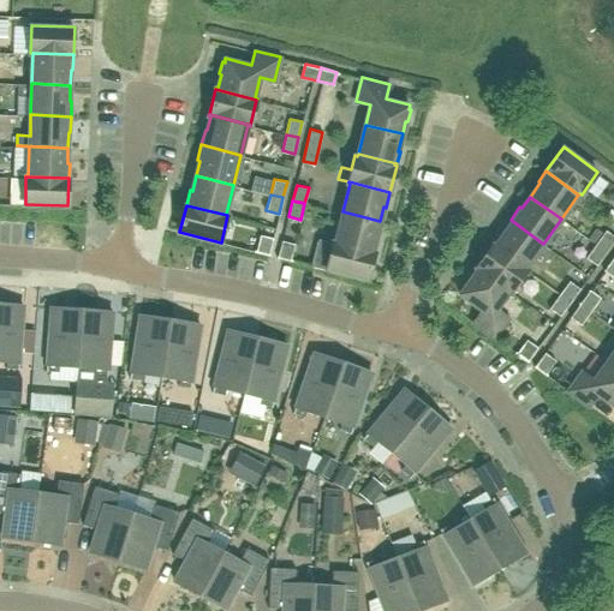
[(380,221),(343,211),(335,240),(375,250),(379,238),(376,237),(380,221)]
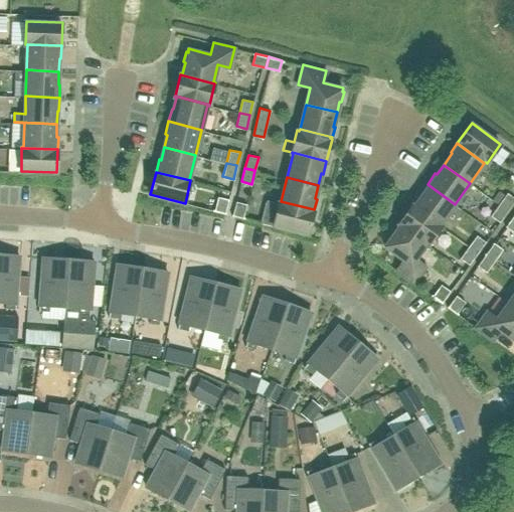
[(441,224),(455,204),(427,184),(419,194),(421,195),(414,205),(441,224)]
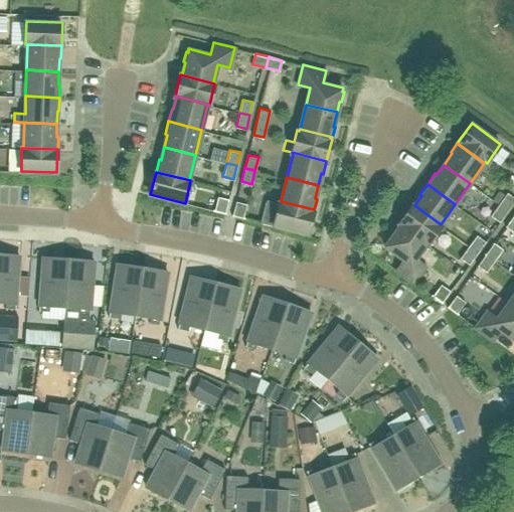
[(499,204),(508,210),(513,201),(513,196),(507,192),(506,194),(500,190),(493,199),(499,203),(499,204)]
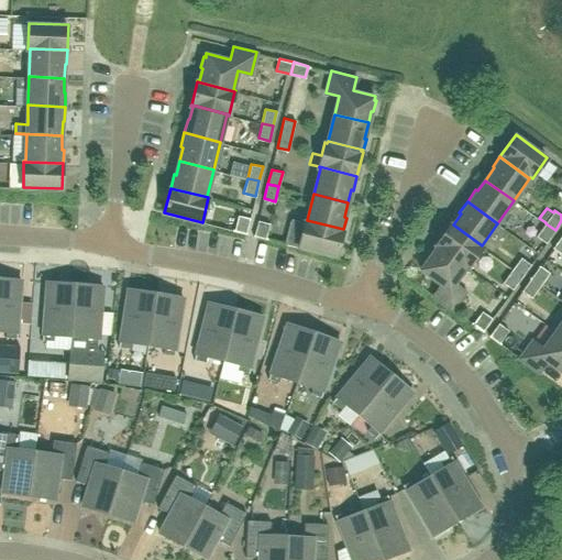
[(250,218),(239,215),(234,230),(245,233),(250,218)]
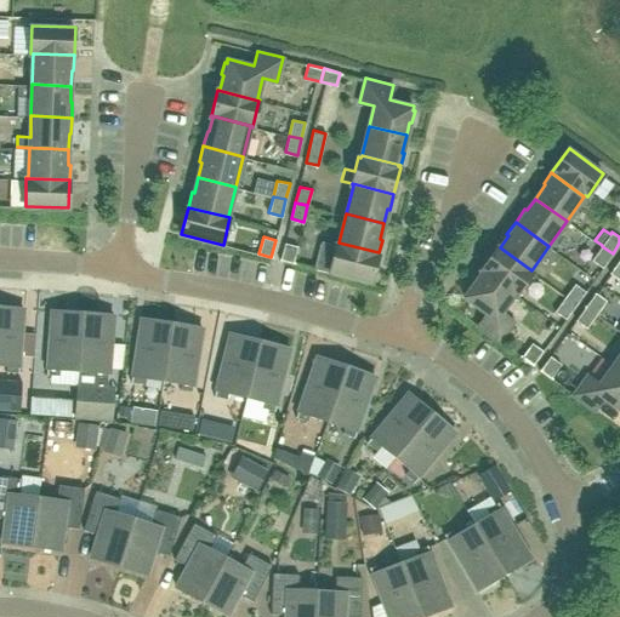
[(314,268),(371,281),(379,252),(339,243),(339,244),(322,240),(314,268)]
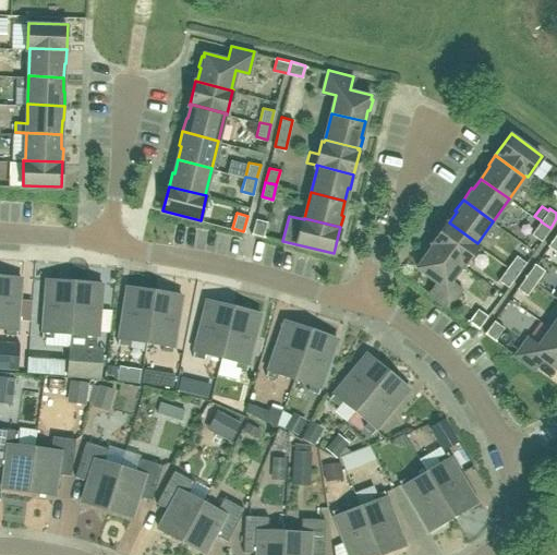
[(267,221),(256,218),(253,232),(264,236),(267,221)]
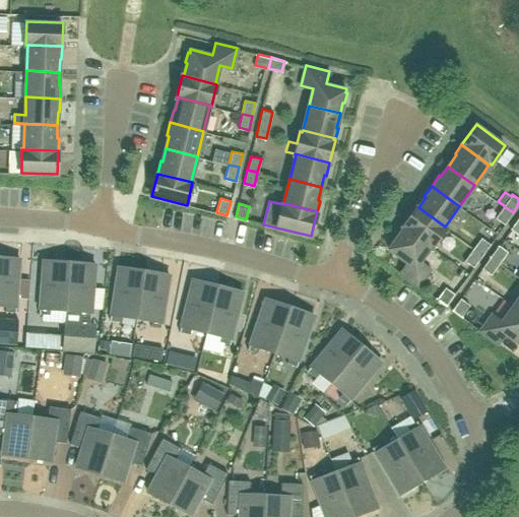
[(403,228),(430,247),(431,246),(432,247),(446,228),(445,227),(418,207),(416,206),(402,225),(404,227),(403,228)]
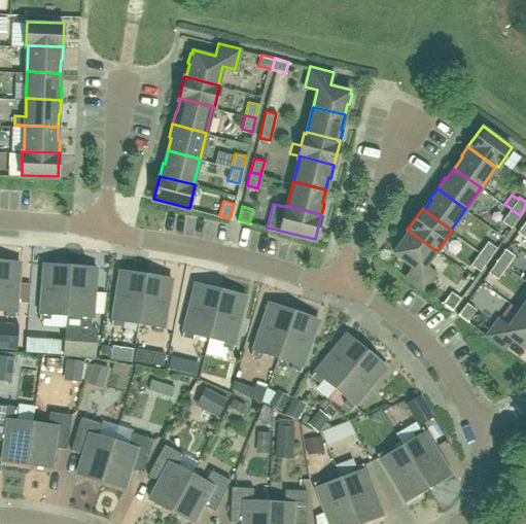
[(511,209),(502,220),(512,226),(520,215),(511,209)]
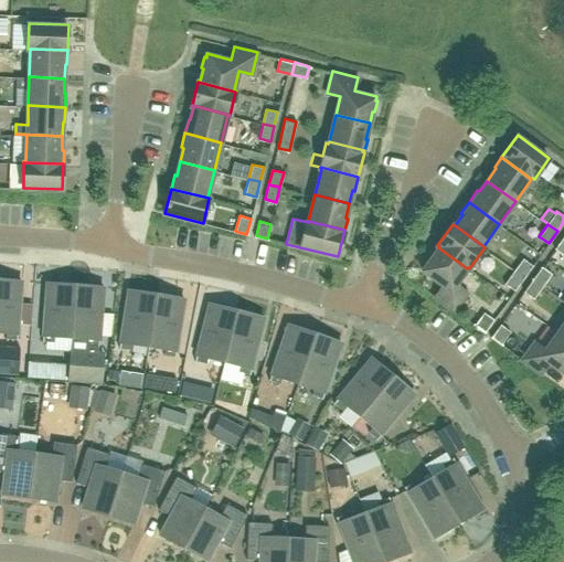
[(467,268),(438,247),(432,257),(429,256),(423,266),(425,267),(423,269),(443,284),(435,295),(454,309),(467,292),(456,284),(467,268)]
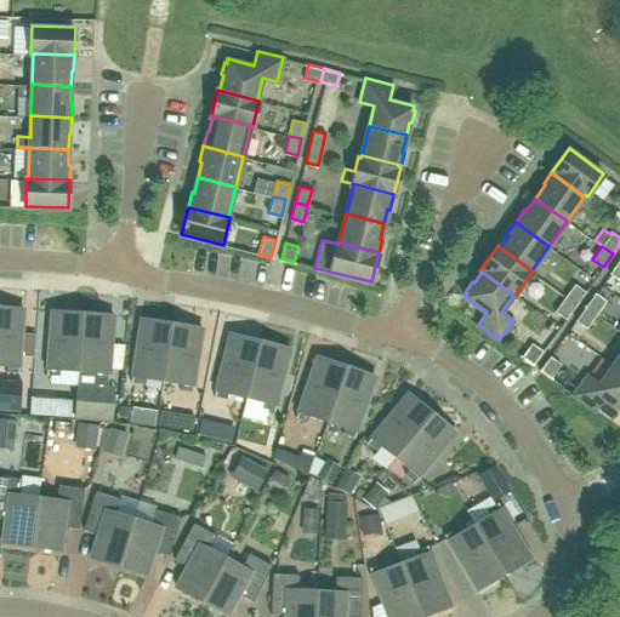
[(566,297),(576,304),(586,291),(575,284),(566,297)]
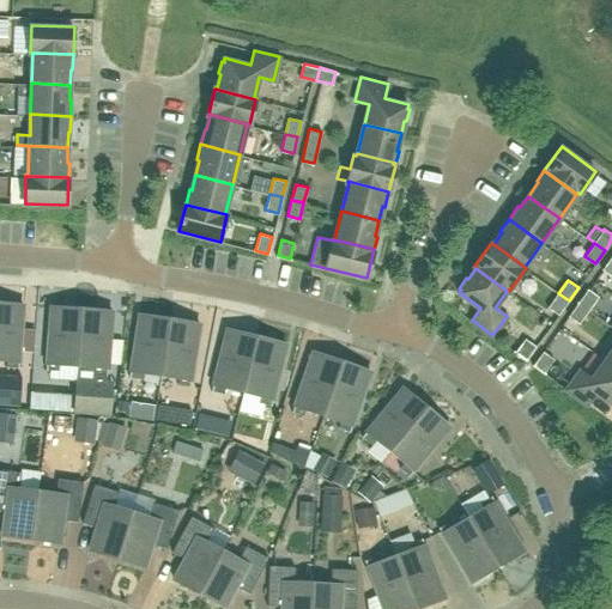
[(579,303),(589,310),(594,302),(599,297),(589,290),(579,303)]
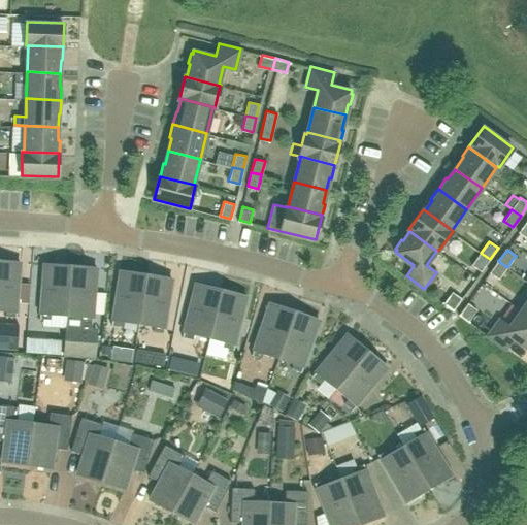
[(481,253),(472,264),(482,270),(490,259),(481,253)]
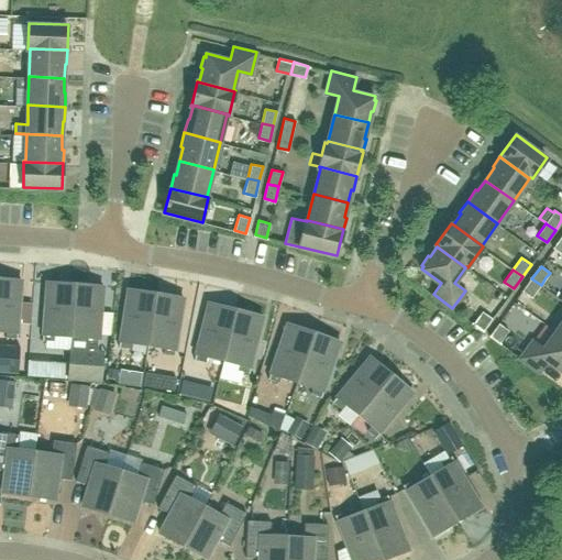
[(22,278),(0,277),(0,329),(7,330),(6,336),(17,337),(18,338),(22,278)]
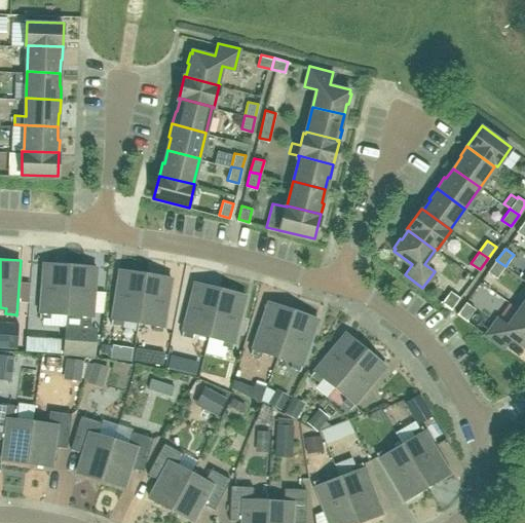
[(496,260),(488,271),(496,277),(505,266),(496,260)]
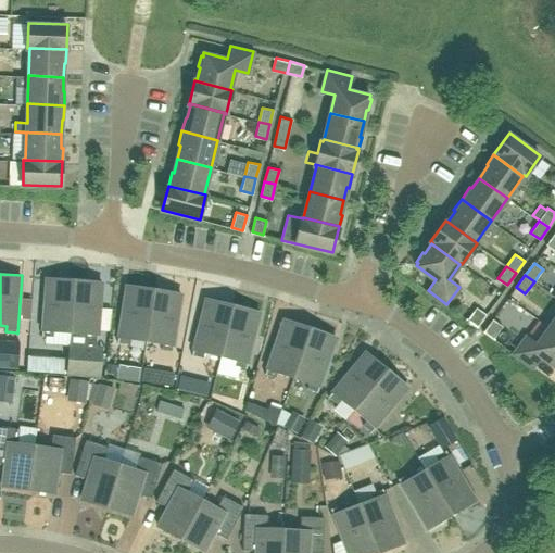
[(54,329),(71,330),(74,279),(46,277),(41,335),(43,335),(53,336),(54,329)]
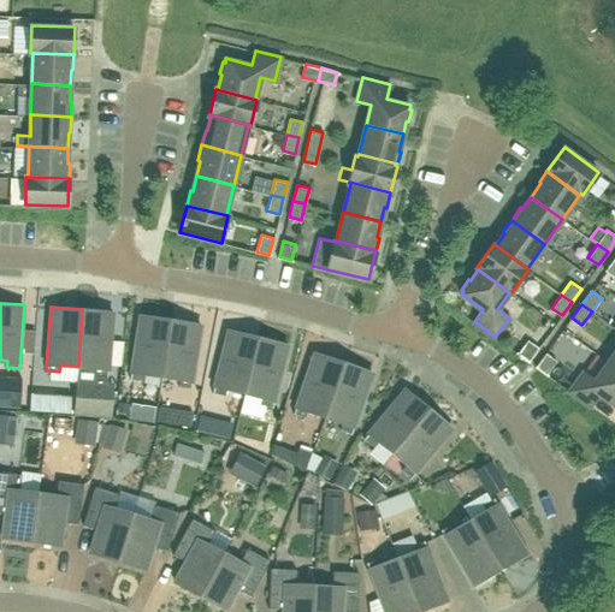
[(82,309),(78,366),(96,367),(95,374),(107,374),(107,375),(108,375),(113,312),(82,309)]
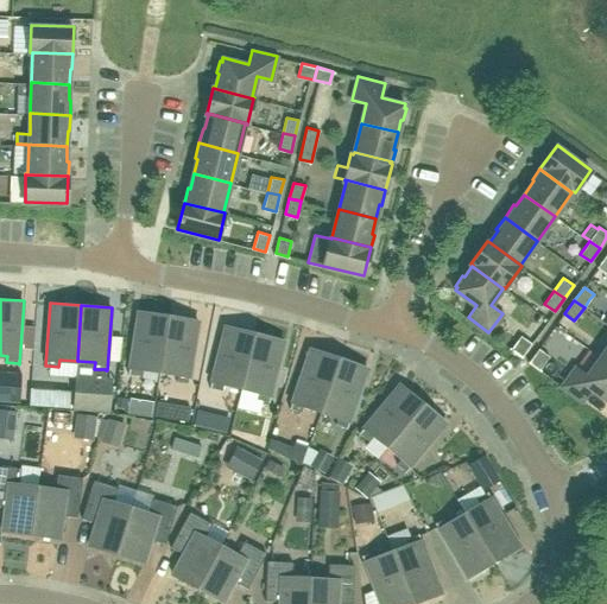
[(143,368),(159,370),(169,316),(138,310),(128,373),(130,373),(141,374),(143,368)]
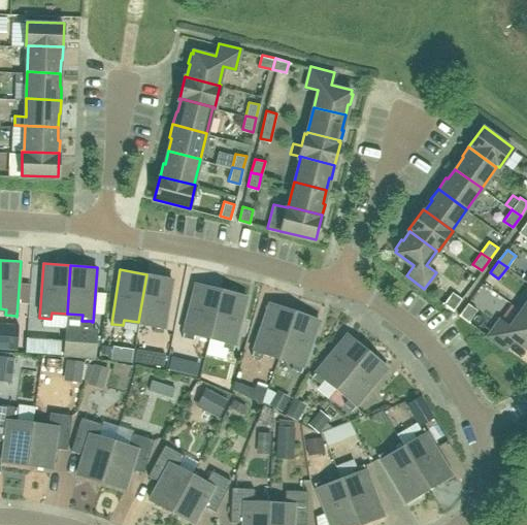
[(172,277),(146,274),(138,322),(154,325),(153,330),(163,331),(163,332),(164,332),(172,277)]
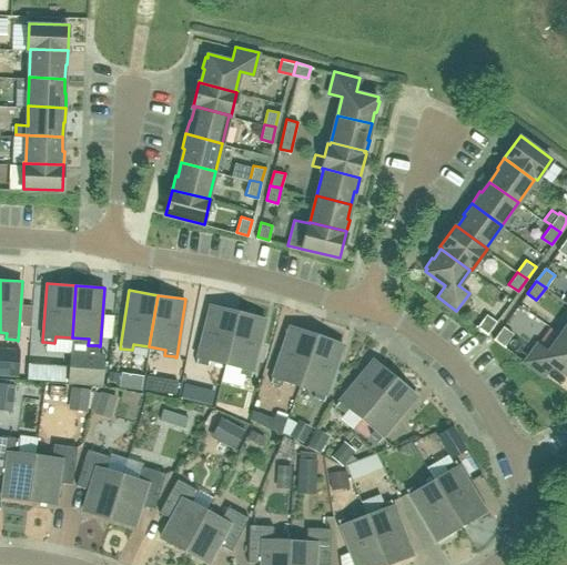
[(209,357),(225,362),(238,311),(210,304),(195,362),(198,362),(198,361),(208,364),(209,357)]
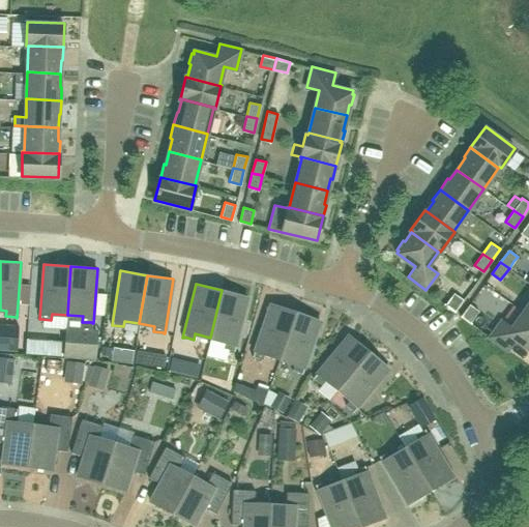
[(247,296),(222,290),(210,338),(226,342),(224,347),(234,349),(233,350),(235,350),(247,296)]
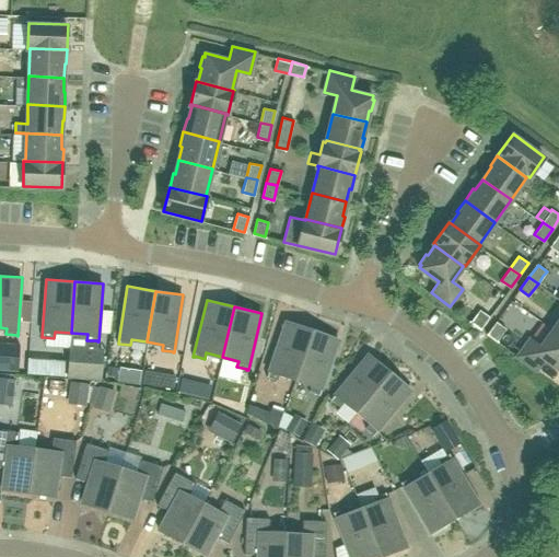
[(489,315),(480,309),(472,322),(480,328),(489,315)]
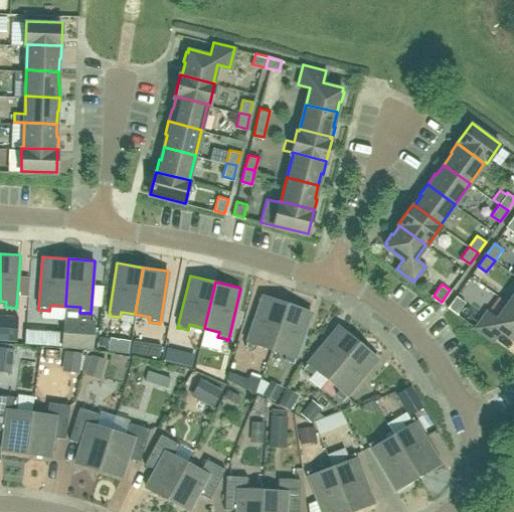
[(272,348),(288,303),(263,295),(245,345),(246,345),(255,348),(258,343),(272,348)]
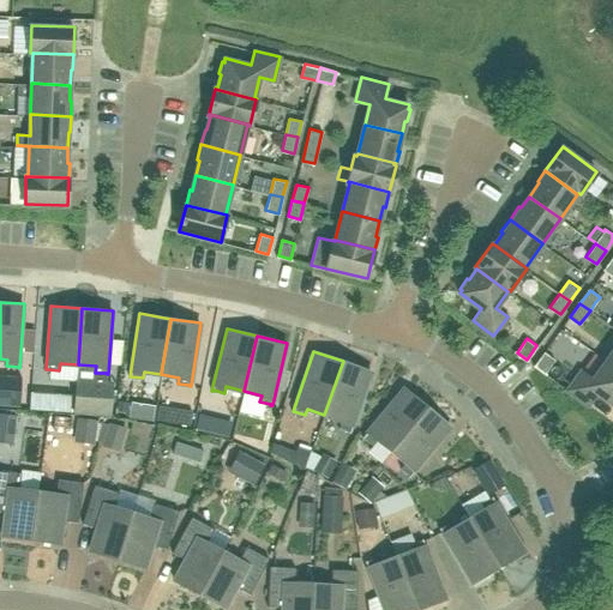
[(556,360),(546,351),(535,364),(545,373),(556,360)]
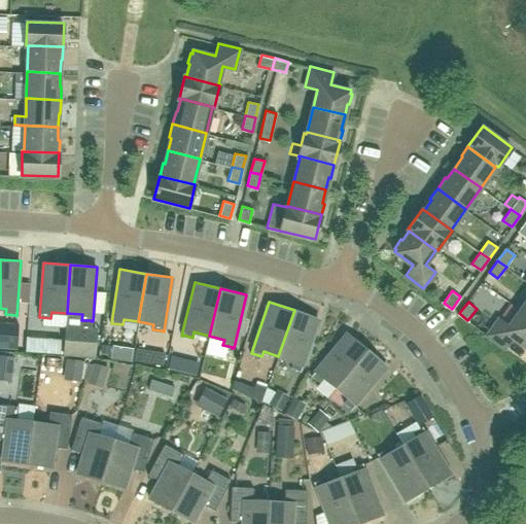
[(294,310),(278,356),(292,361),(290,367),(301,370),(300,370),(302,371),(319,318),(294,310)]
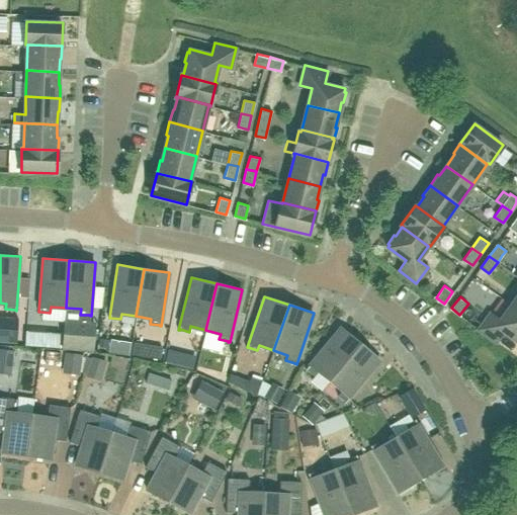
[(516,310),(510,306),(500,319),(490,312),(479,329),(496,341),(503,331),(516,340),(516,310)]
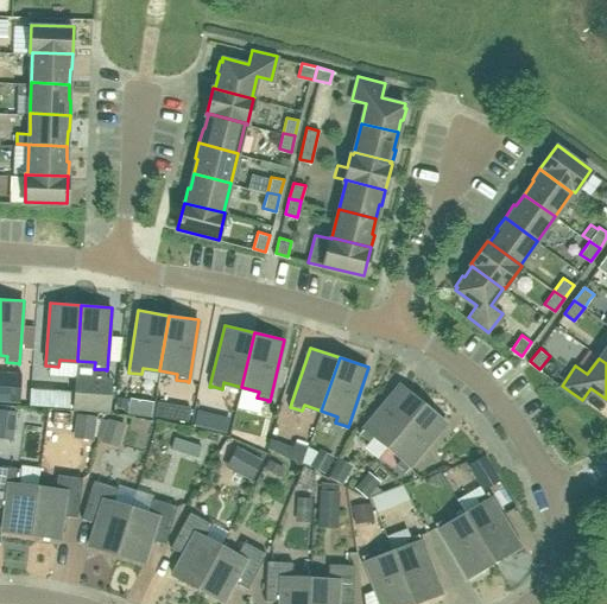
[(113,377),(76,375),(74,408),(109,412),(113,377)]
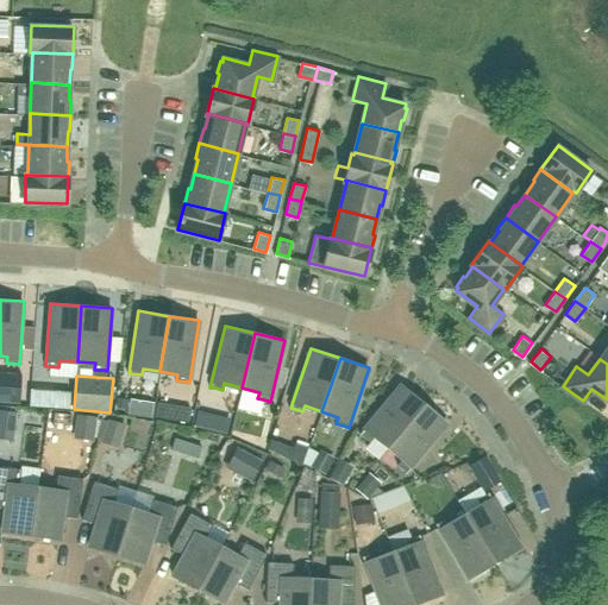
[(17,382),(18,403),(36,402),(35,380),(17,382)]
